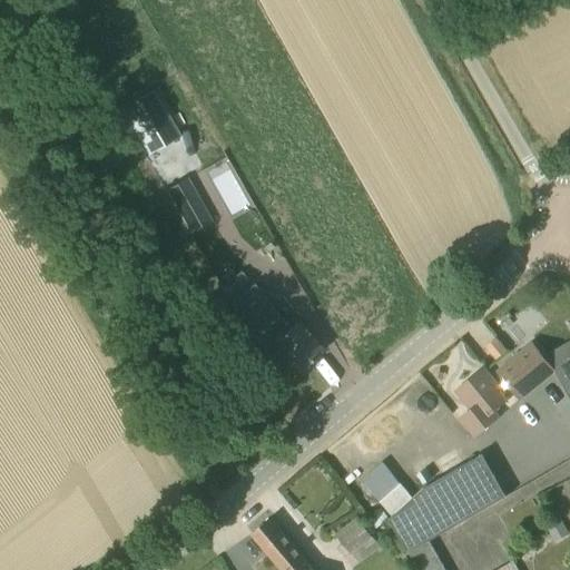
[(121,108),(148,155),(179,137),(153,91),(121,108)]
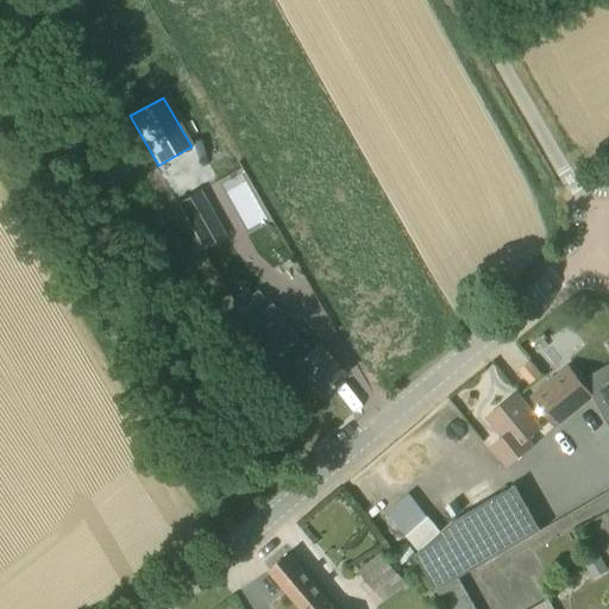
[(608,180),(608,169),(608,167),(598,171),(604,183),(608,180)]
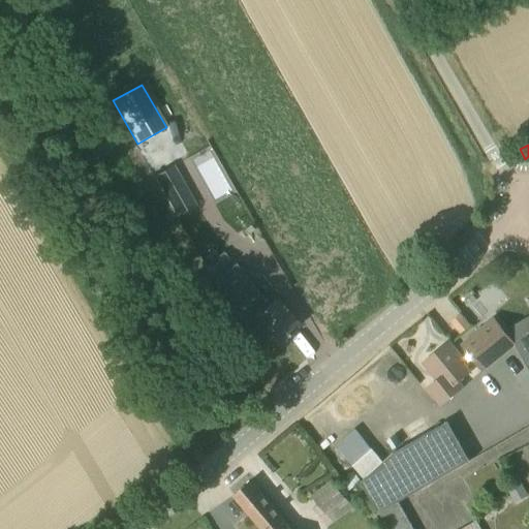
[(199,164),(214,191),(229,183),(215,156),(199,164)]
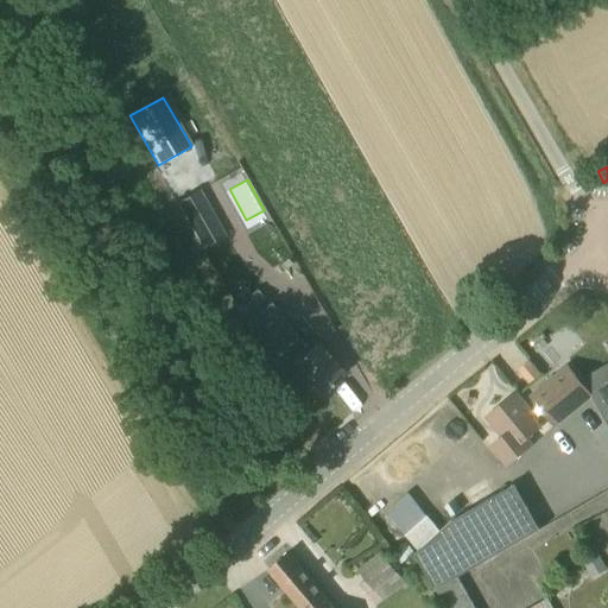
[(320,397),(344,375),(318,344),(305,355),(279,324),(267,335),(320,397)]
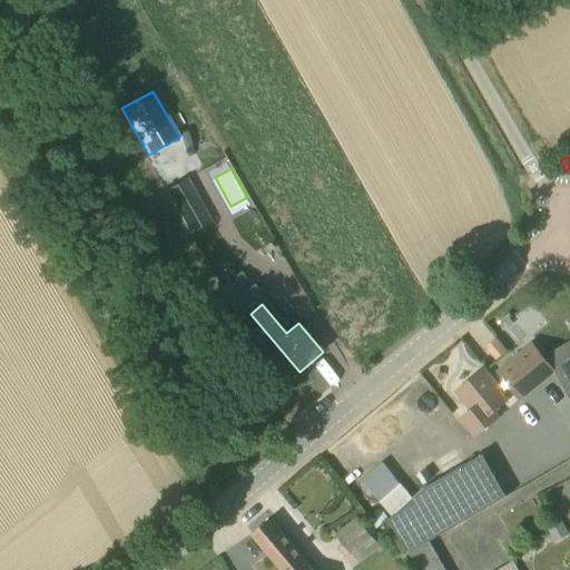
[(498,359),(507,351),(497,338),(488,346),(498,359)]
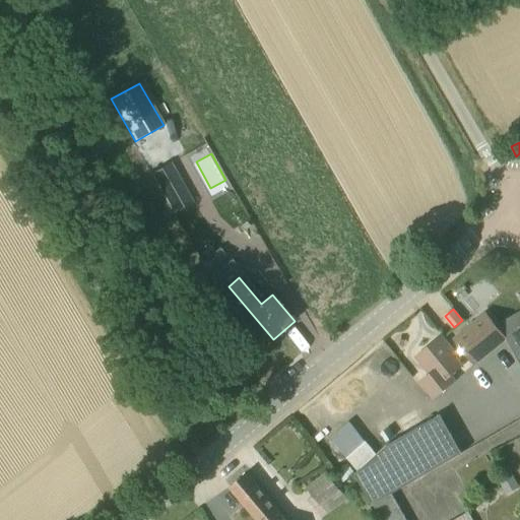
[(469,326),(492,352),(507,339),(485,313),(469,326)]
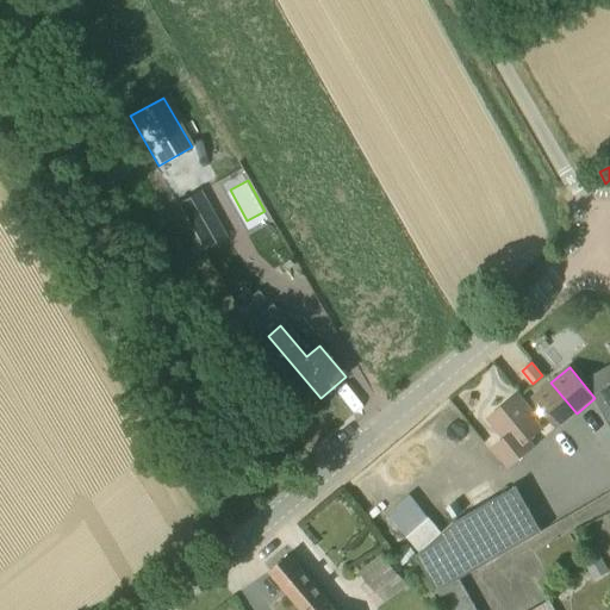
[(551,383),(531,398),(556,428),(577,414),(551,383)]
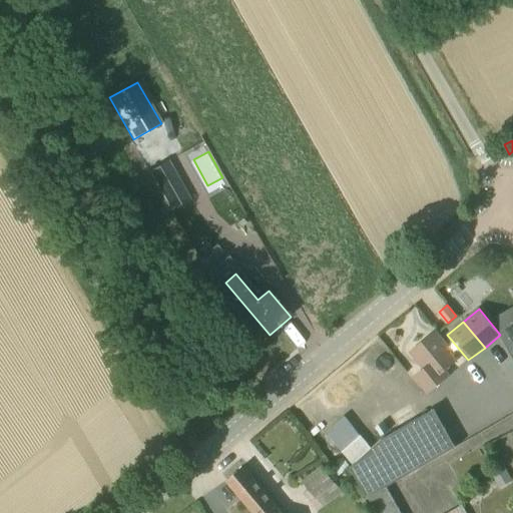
[(414,378),(428,394),(449,376),(445,371),(456,361),(441,343),(442,342),(435,333),(412,353),(418,361),(420,360),(427,368),(414,378)]
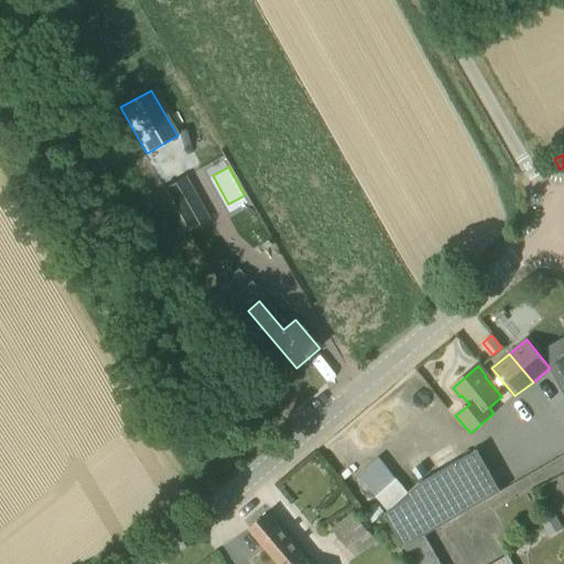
[(403,548),(424,535),(501,492),(477,448),(420,484),(408,494),(379,457),(357,475),(387,511),(383,513),(403,548)]
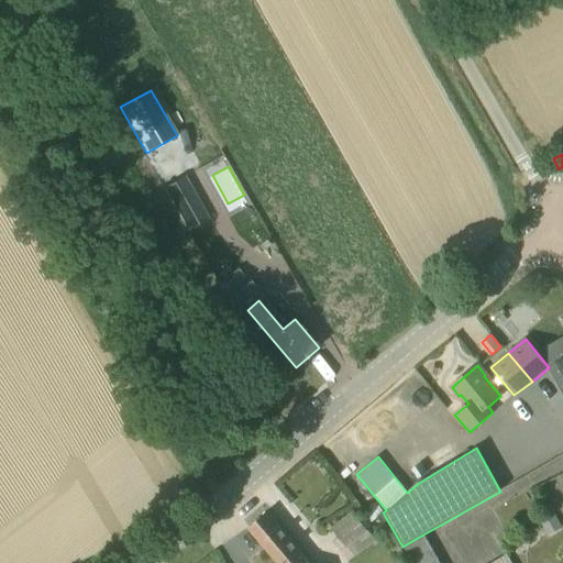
[(553,509),(538,517),(544,529),(560,521),(553,509)]
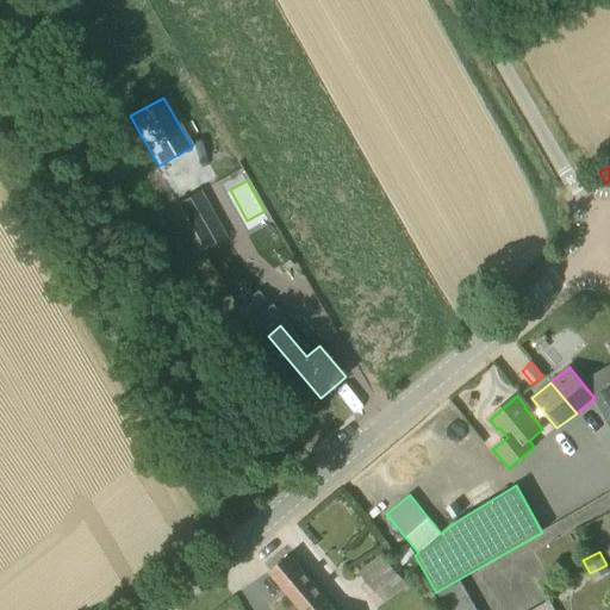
[(383,554),(360,573),(366,582),(374,592),(375,593),(399,574),(383,554)]
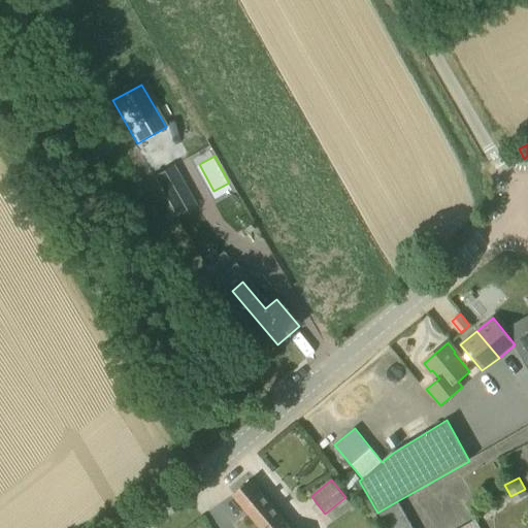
[(289,527),(250,481),(233,495),(261,527),(289,527)]
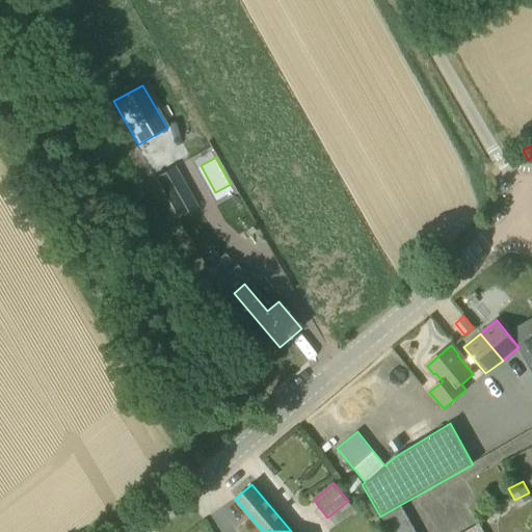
[(390,531),(416,531),(400,505),(380,516),(390,531)]
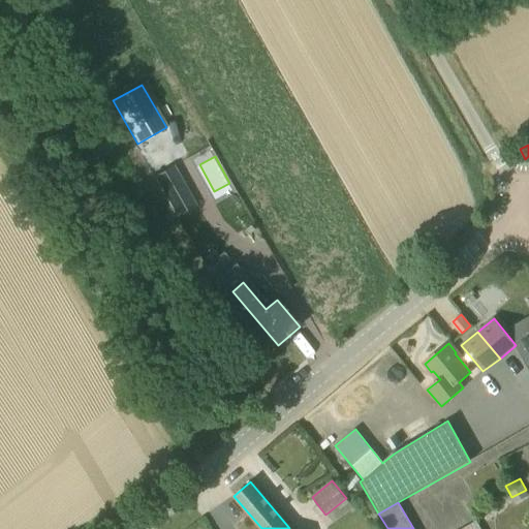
[(319,518),(324,514),(317,504),(313,508),(319,518)]
